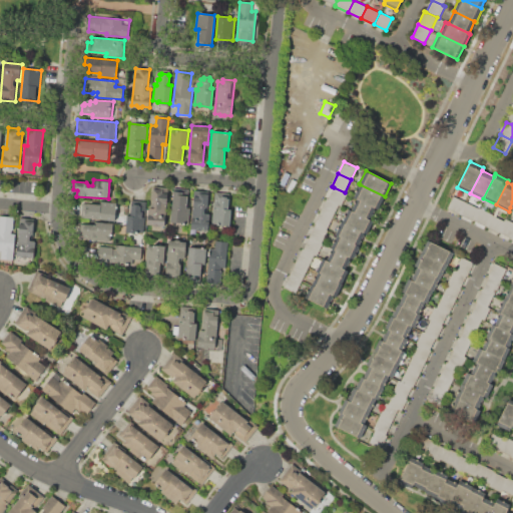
[(360,184),(385,196),(379,209),(375,207),(357,198),(354,197),(360,184)]
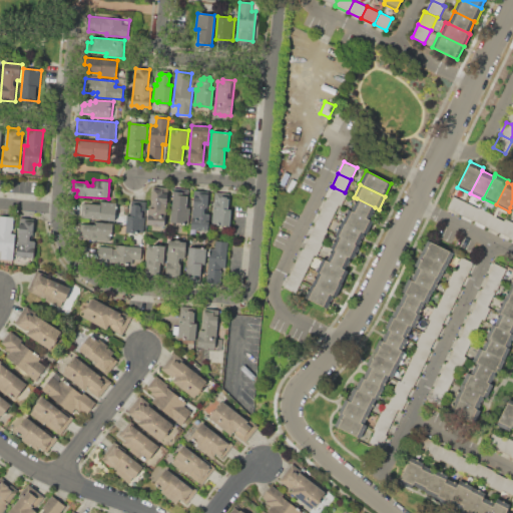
[(164,225),(158,225),(157,226),(154,226),(152,224),(147,224),(148,207),(151,207),(153,186),(167,187),(164,225)]
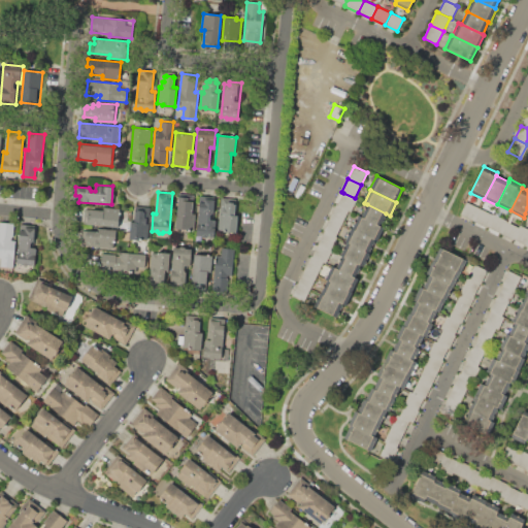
[(337,205),(343,193),(355,198),(357,199),(351,211),(349,210),(337,205)]
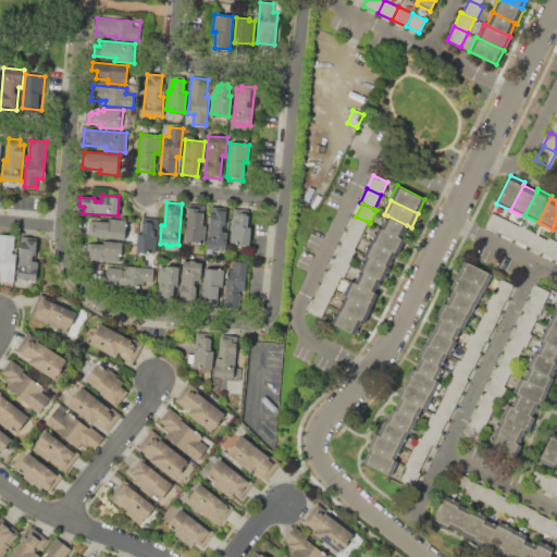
[(207,248),(211,207),(226,208),(224,231),(227,232),(226,249),(219,249),(218,250),(214,250),(212,248),(207,248)]
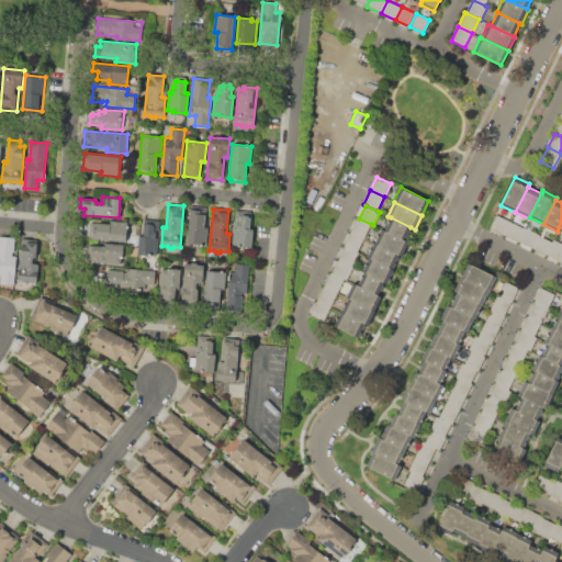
[(187,243),(190,210),(206,211),(204,227),(208,227),(205,245),(187,243)]
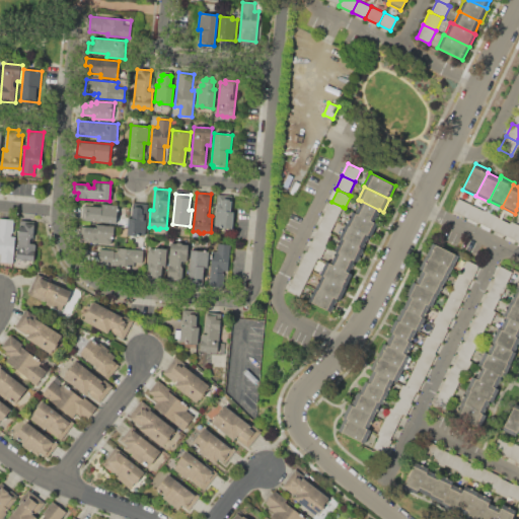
[(215,226),(218,195),(233,196),(231,211),(234,212),(232,229),(220,228),(220,226),(215,226)]
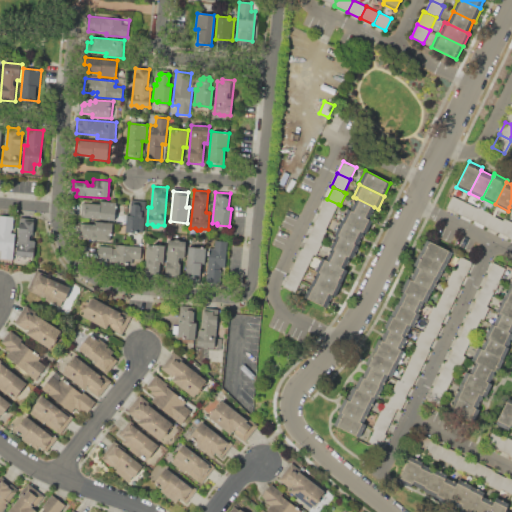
[(465,202),(459,214),(447,207),(452,196),(465,202)]
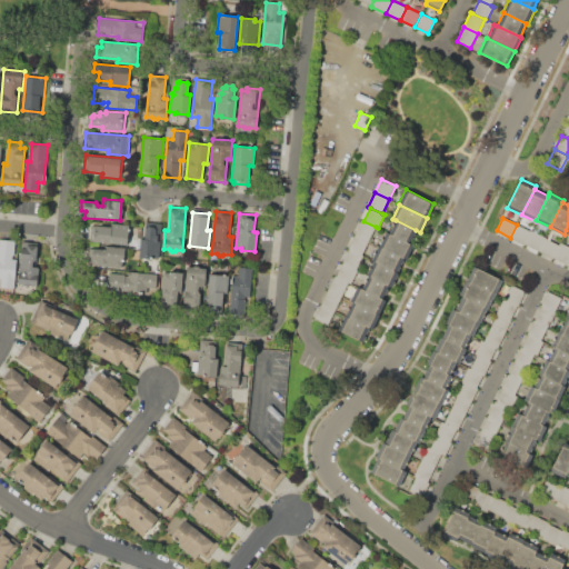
[(356,235),(362,220),(363,221),(376,227),(369,241),(356,235)]
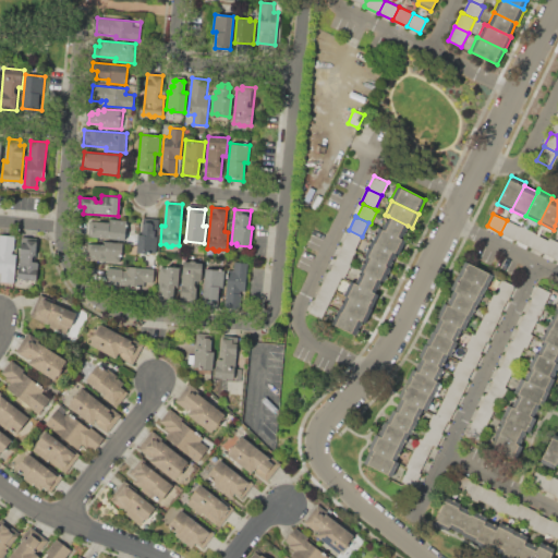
[(388,216),(408,226),(402,239),(381,229),(388,216)]
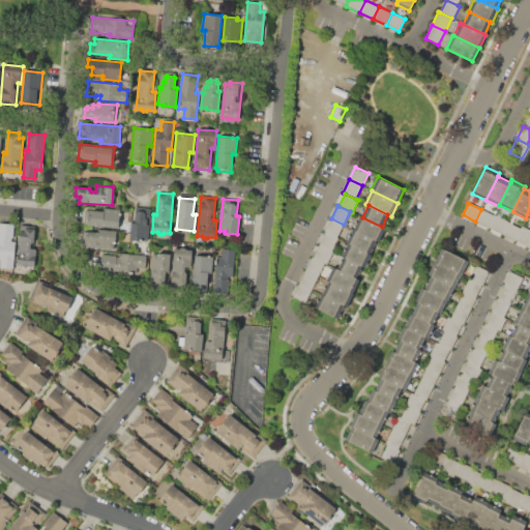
[(148,240),(140,239),(140,241),(129,240),(131,223),(135,223),(136,212),(138,212),(138,210),(144,210),(144,207),(150,208),(148,240)]
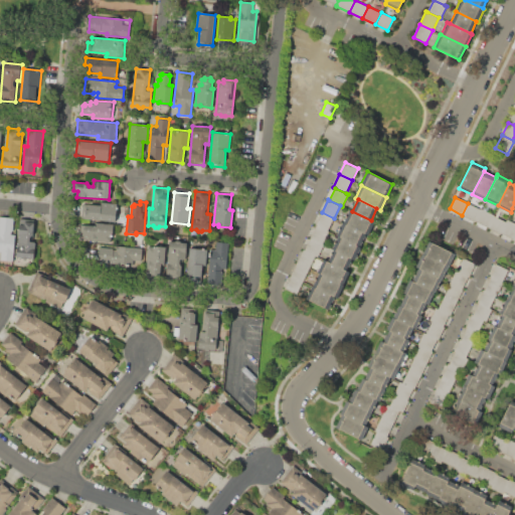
[(116,221),(81,218),(82,203),(102,204),(102,202),(117,203),(116,221)]
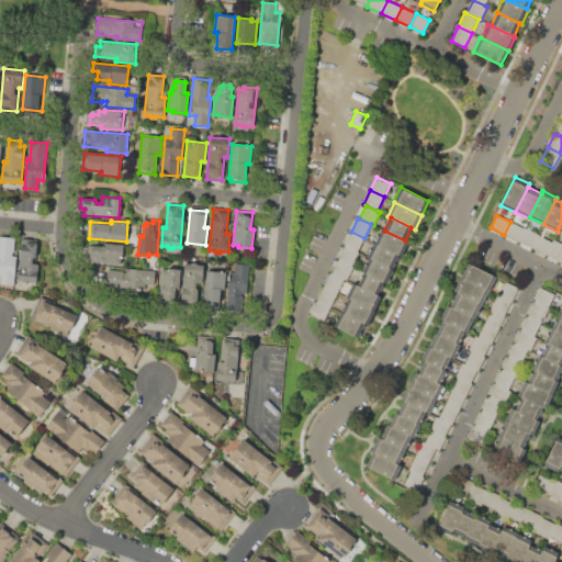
[(524,228),(518,240),(518,242),(504,235),(510,222),(524,228)]
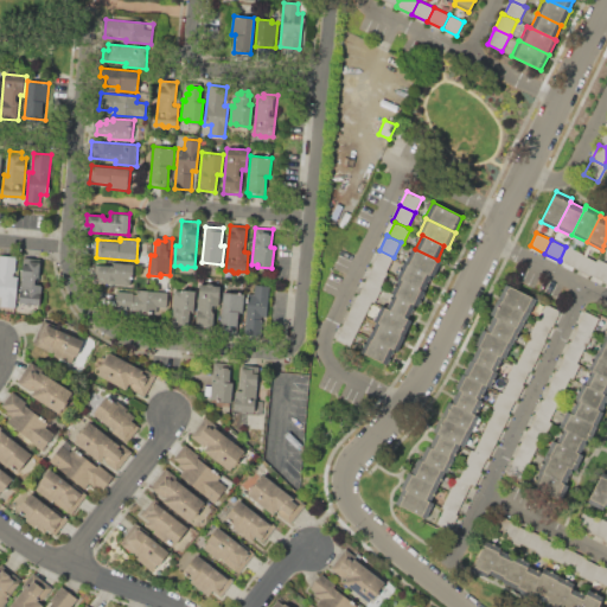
[(582,254),(576,267),(560,260),(566,247),(567,246),(582,254)]
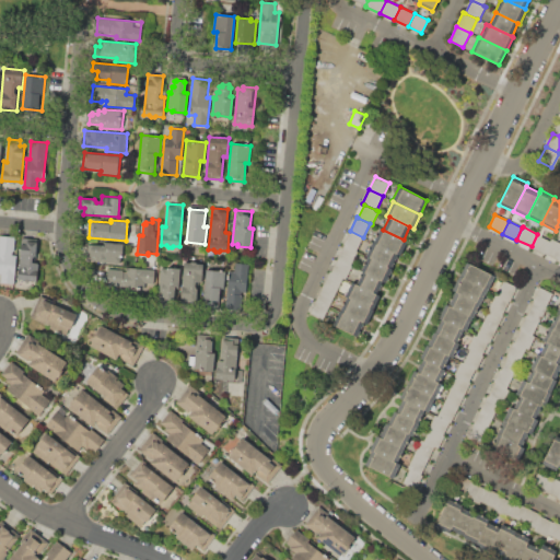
[(383,230),(404,240),(407,242),(399,256),(397,254),(373,243),(380,229),(383,230)]
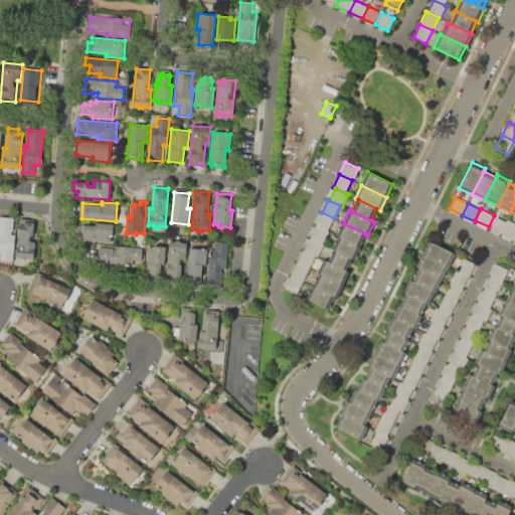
[(317,225),(315,224),(322,212),(334,218),(328,230),(317,225)]
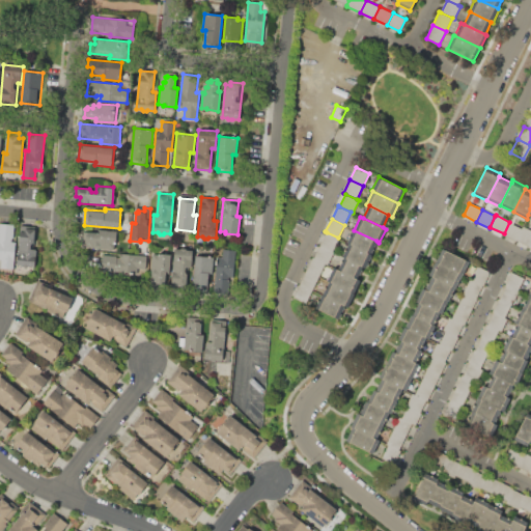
[(522,228),(516,240),(515,241),(503,234),(504,233),(509,222),(522,228)]
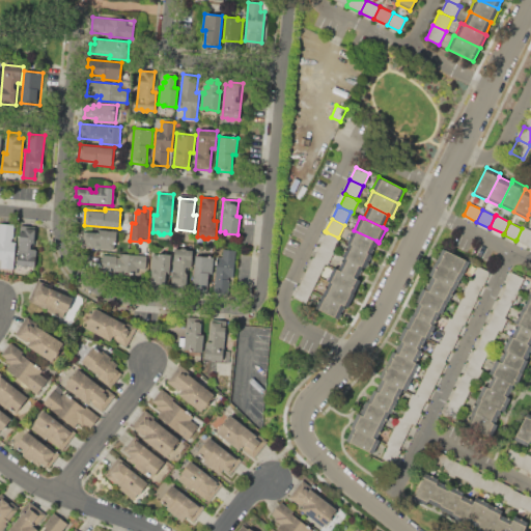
[(0,223),(14,224),(11,242),(16,242),(14,270),(1,269),(2,259),(0,259),(0,223)]
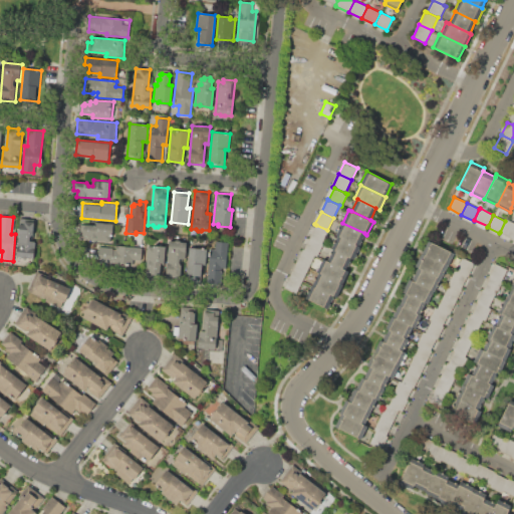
[(20,218),(34,219),(32,240),(36,241),(34,258),(16,256),(20,218)]
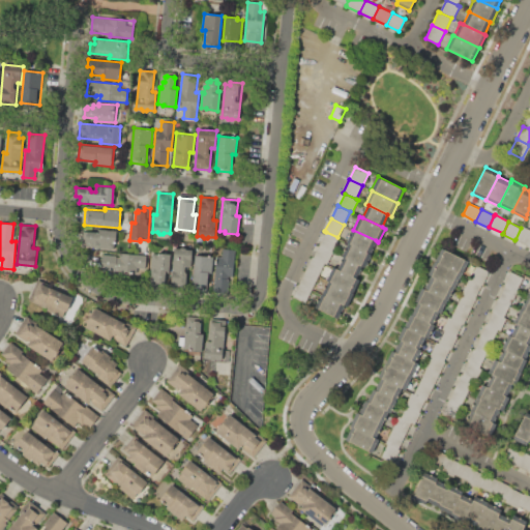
[(529,240),(528,245),(516,239),(521,228),(522,226),(529,230),(529,240)]
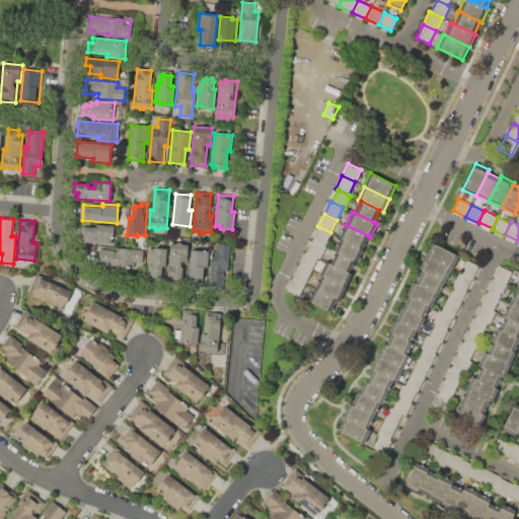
[(346,225),(368,235),(362,248),(341,238),(339,237),(345,224),(346,225)]
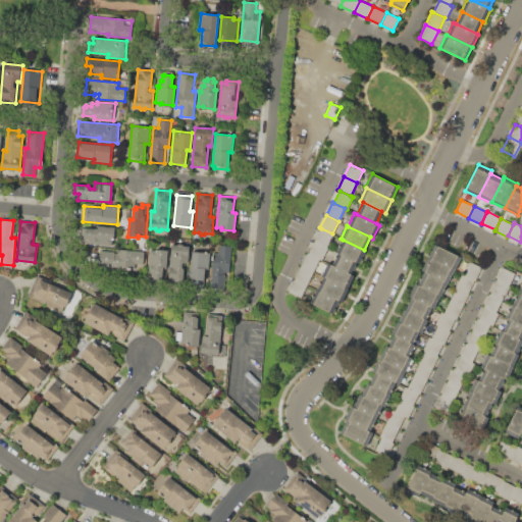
[(112,245),(80,242),(82,226),(98,227),(98,226),(113,227),(112,245)]
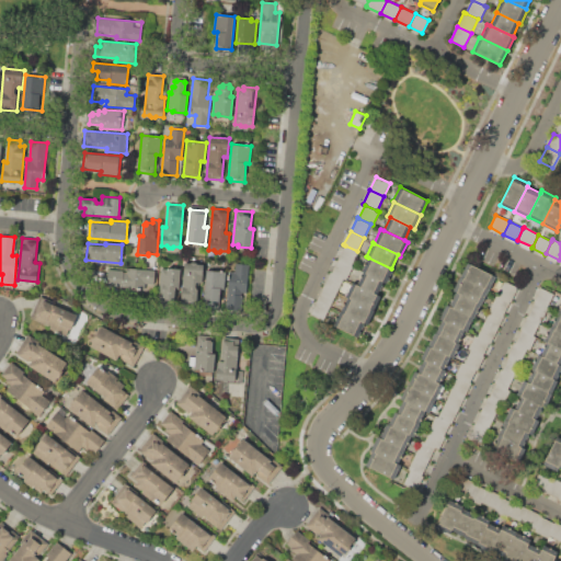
[(338,260),(345,245),(357,251),(358,252),(351,266),(338,260)]
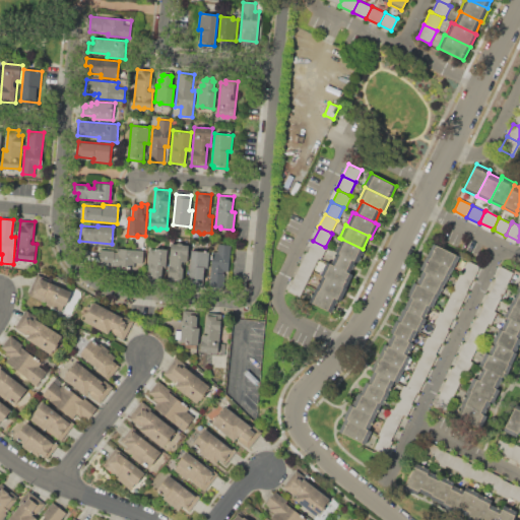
[(341,239),(363,249),(364,250),(358,263),(354,261),(336,252),(335,251),(341,239)]
